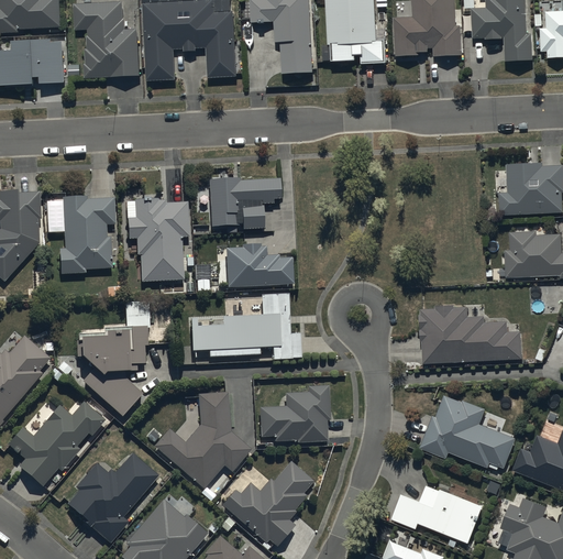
[(0,0),(0,31),(19,32),(19,28),(62,28),(61,0),(0,0)]
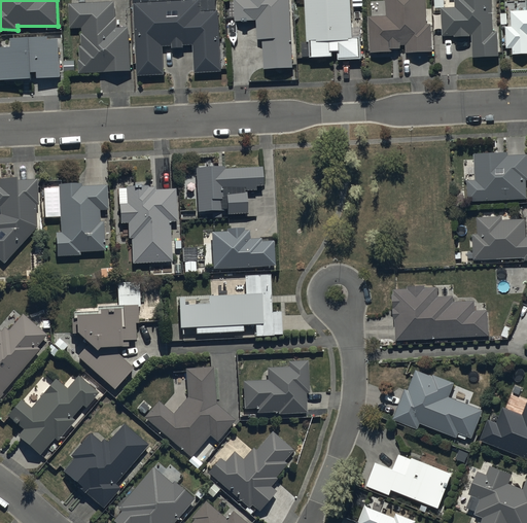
[(132,0),(137,75),(165,74),(163,45),(172,45),(172,47),(183,47),(183,44),(194,43),(195,72),(221,70),(218,8),(216,8),(215,0),(132,0)]
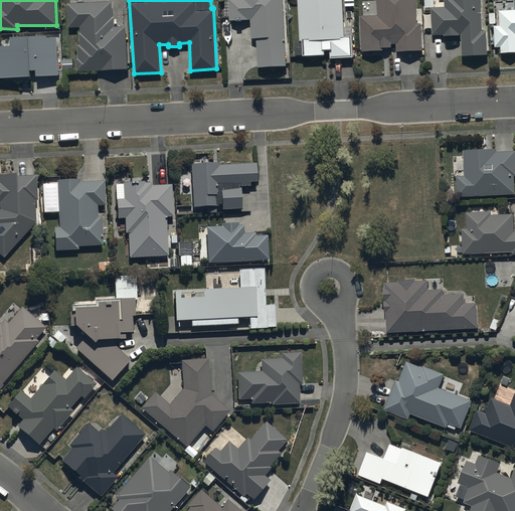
[(256,37),(259,66),(287,65),(283,0),(230,0),(231,20),(251,19),(252,38),(256,37)]
